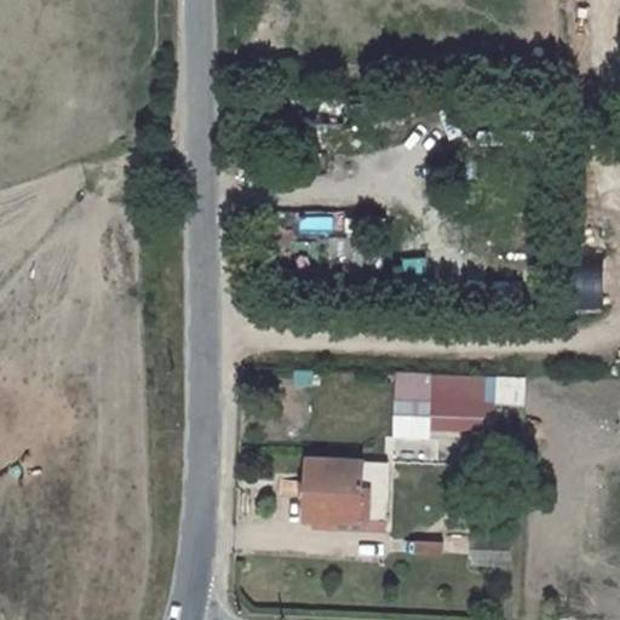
[(434,277),(436,253),(400,248),(397,274),(434,277)]
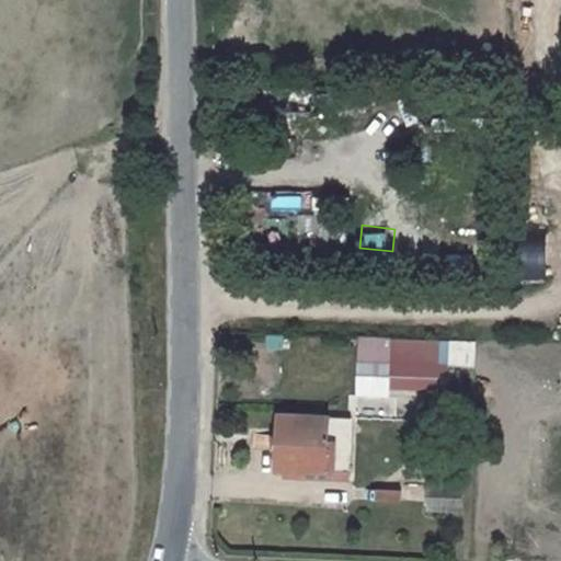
[(478,365),(479,341),(358,335),(355,411),(395,413),(396,390),(451,392),(453,364),(478,365)]
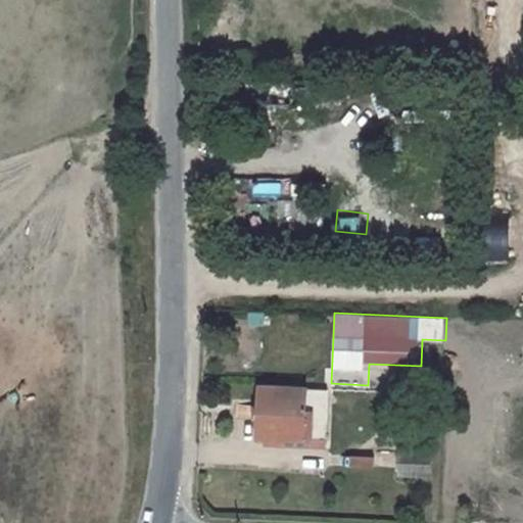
[(259,383),(258,436),(326,437),(326,385),(259,383)]
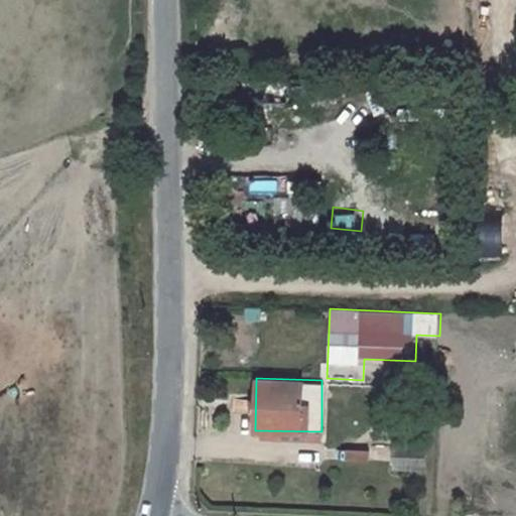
[(425,436),(393,434),(392,457),(424,459),(425,436)]
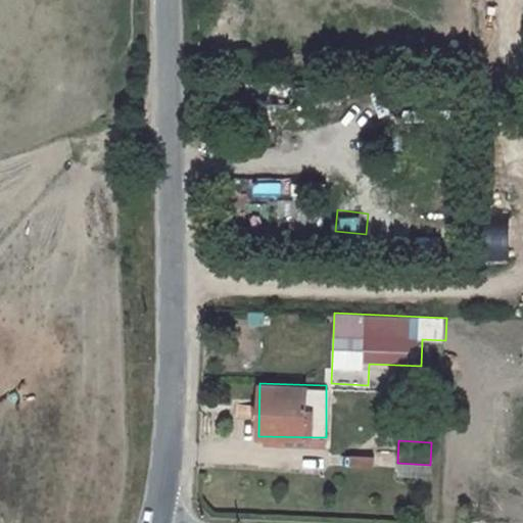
[(430,465),(397,463),(397,484),(429,486),(430,465)]
